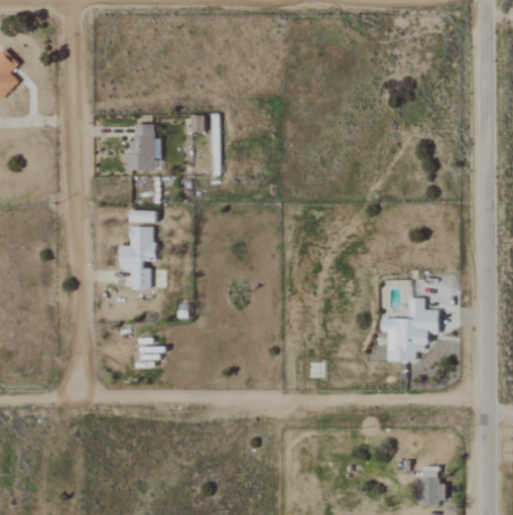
[(0,100),(19,83),(10,73),(18,65),(3,49),(0,52),(0,100)]
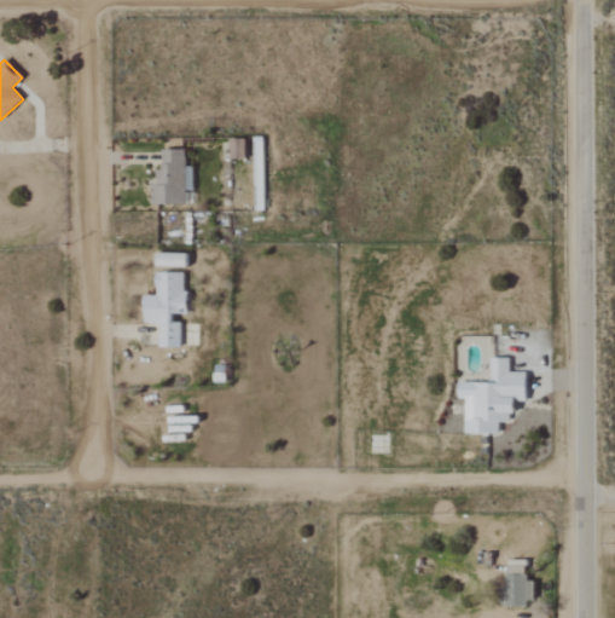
[(242,156),(241,138),(228,139),(230,156),(242,156)]
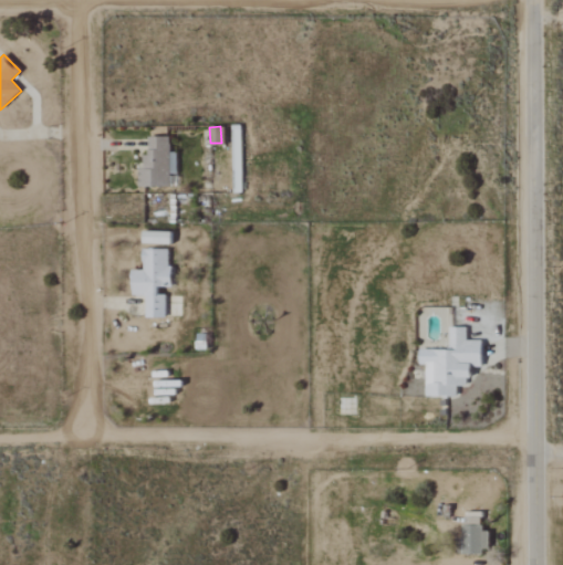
[(230,191),(239,192),(241,132),(232,131),(230,191)]
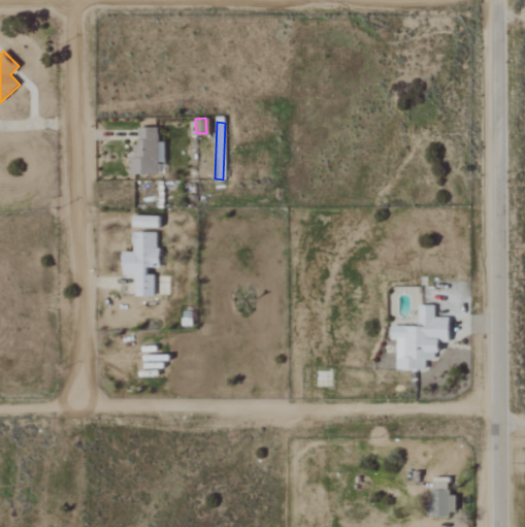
[(129,173),(158,173),(157,161),(163,161),(163,141),(158,141),(158,127),(137,127),(138,143),(132,144),(132,157),(128,157),(129,173)]
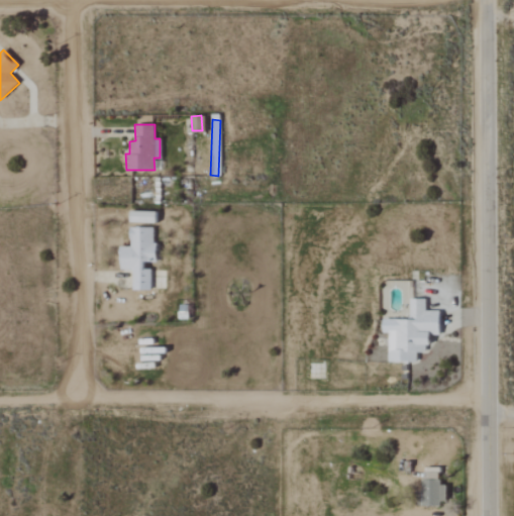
[(131,221),(157,222),(157,211),(131,211),(131,221)]
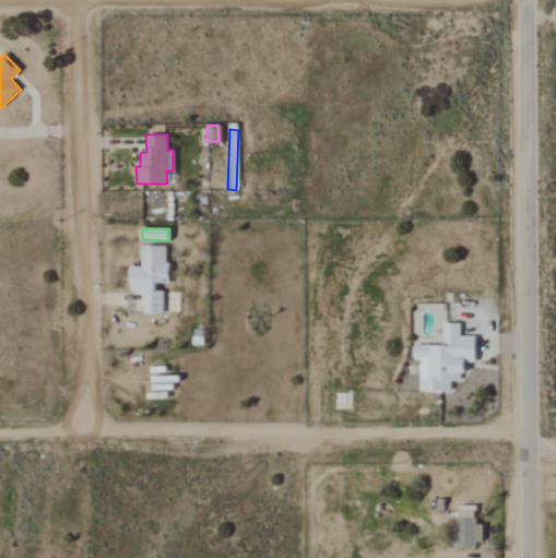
[(163,313),(163,291),(157,291),(157,283),(167,283),(167,246),(140,246),(140,266),(130,266),(130,292),(142,292),(142,313),(163,313)]
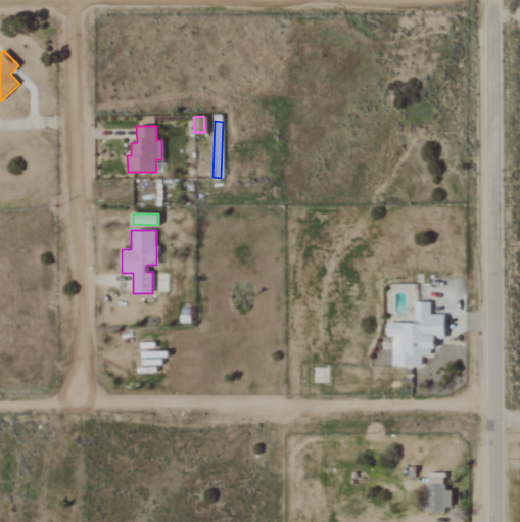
[(388,323),(388,336),(393,336),(392,366),(421,366),(421,356),(430,357),(430,348),(437,348),(437,337),(445,337),(446,315),(430,314),(430,302),(415,301),(414,323),(388,323)]
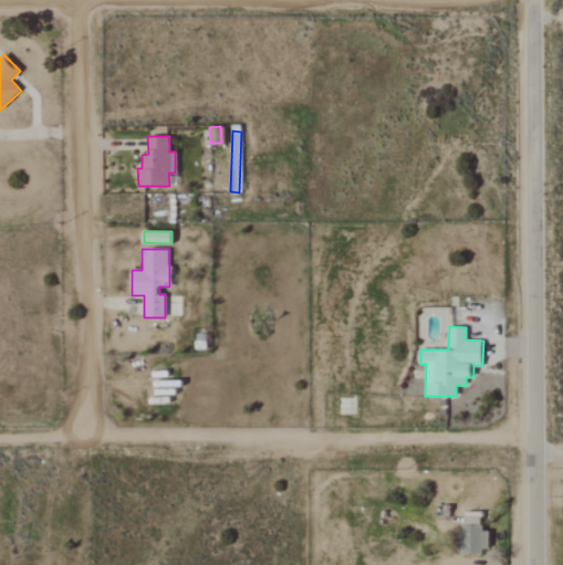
[(465,553),(483,553),(481,511),(462,512),(465,553)]
